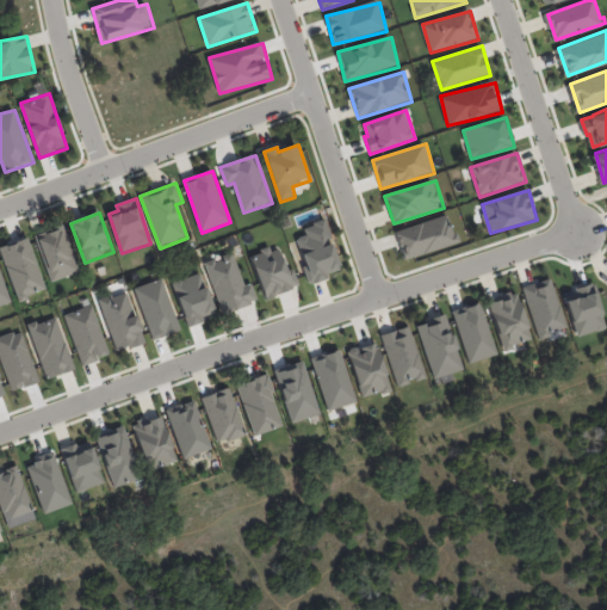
[(404,260),(458,245),(450,216),(396,232),(404,260)]
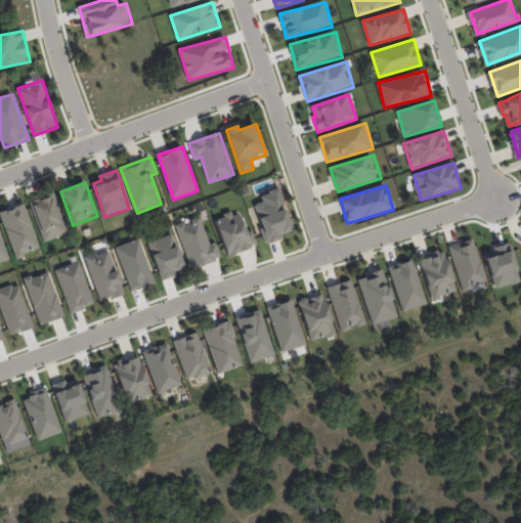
[(68,234),(55,194),(32,202),(45,242),(68,234)]
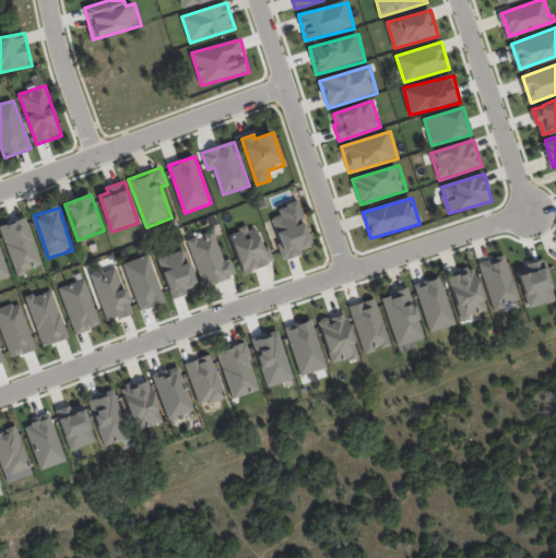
[(312,247),(299,210),(271,220),(285,261),(303,254),(300,251),(312,247)]
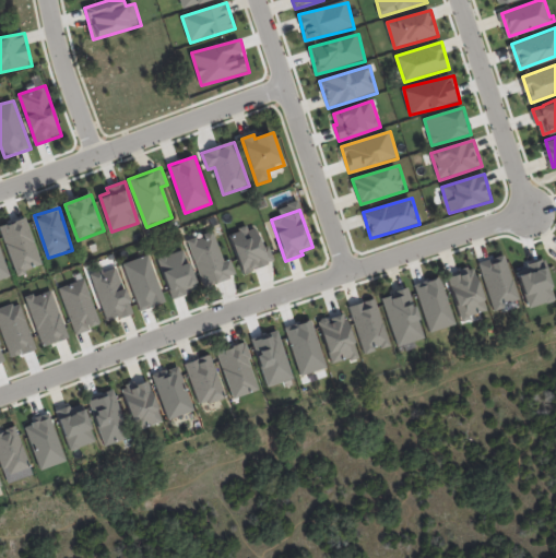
[(0,227),(19,275),(44,265),(26,217),(0,227)]
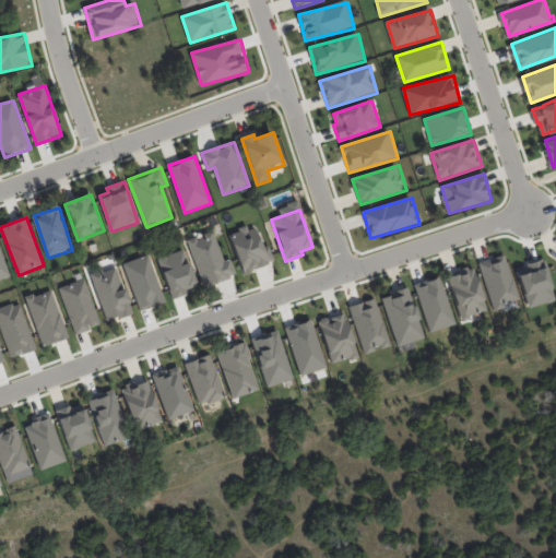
[(256,226),(231,235),(244,274),(275,263),(270,246),(264,248),(256,226)]
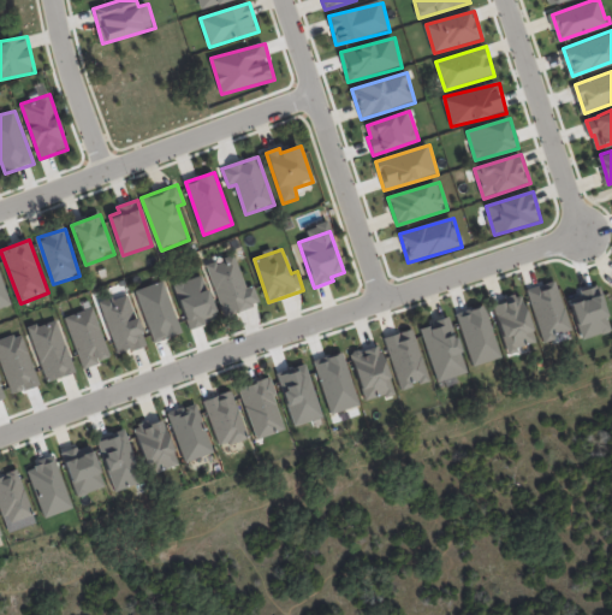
[(208,265),(226,317),(261,305),(255,285),(248,288),(236,254),(208,265)]
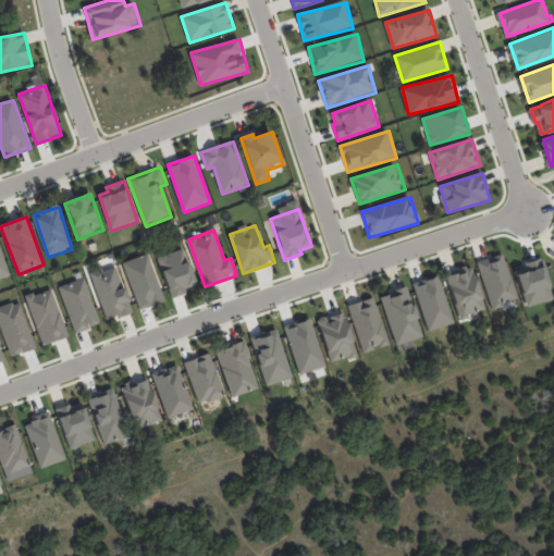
[(0,280),(11,276),(0,242),(0,280)]
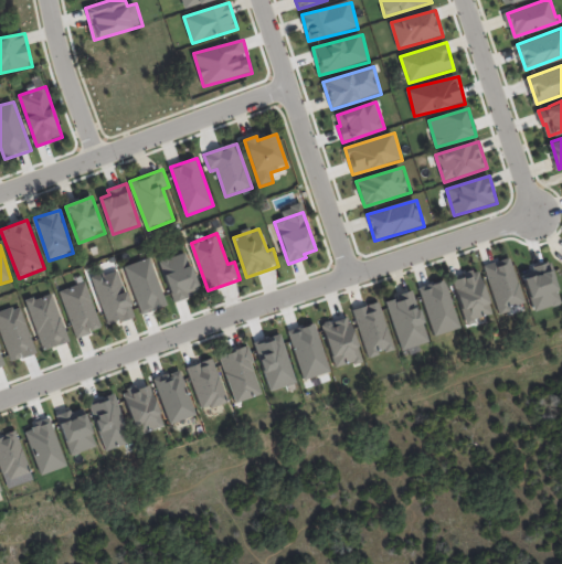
[(200,289),(187,252),(160,262),(175,304),(191,297),(190,294),(200,289)]
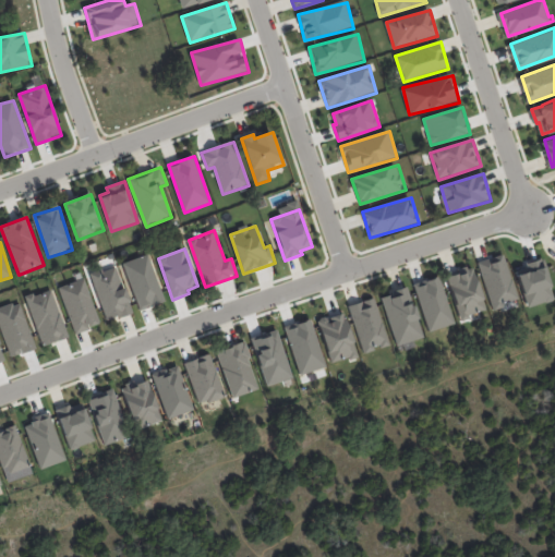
[(479,263),(495,310),(521,301),(505,254),(479,263)]
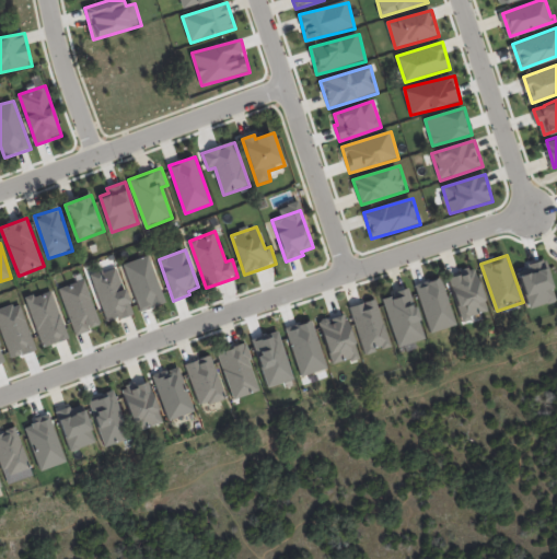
[(139,312),(165,305),(153,256),(127,264),(139,312)]
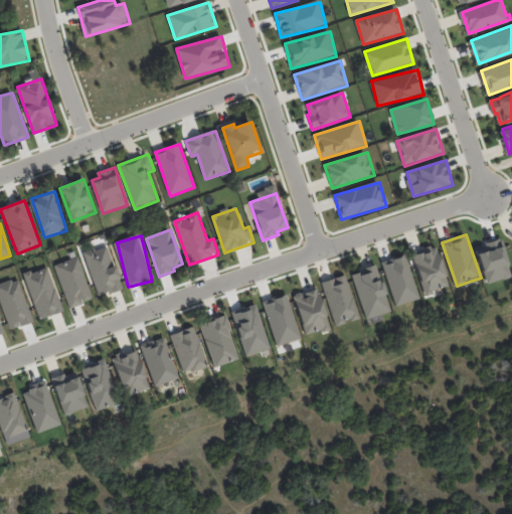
[(511,270),(502,239),(484,244),(486,248),(478,250),(488,285),(511,278),(511,270)]
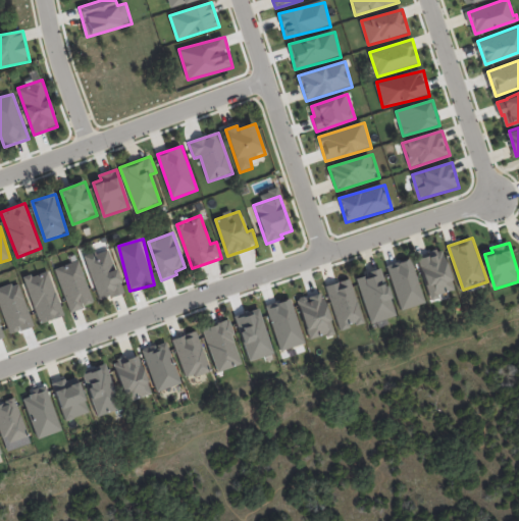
[(101,301),(125,294),(111,249),(87,257),(101,301)]
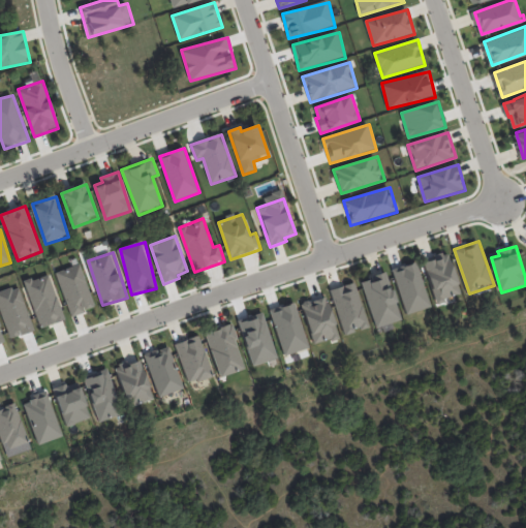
[(437,303),(462,296),(450,252),(432,257),(433,260),(425,262),(437,303)]
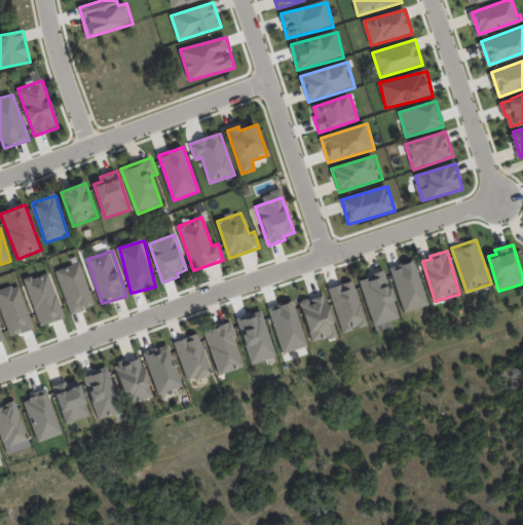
[(428,306),(417,261),(391,267),(404,313),(428,306)]
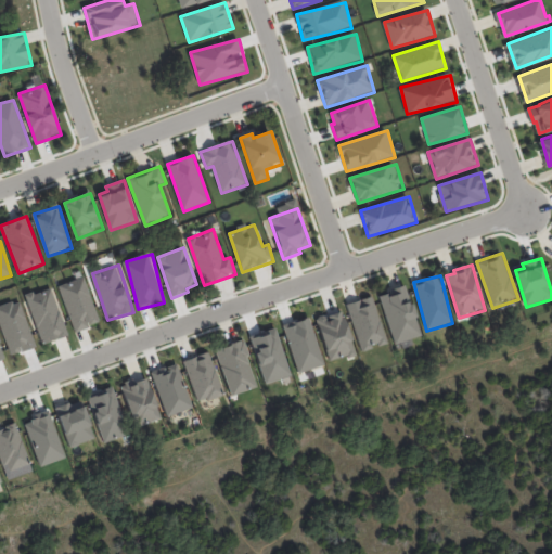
[(60,286),(76,332),(102,323),(86,278),(60,286)]
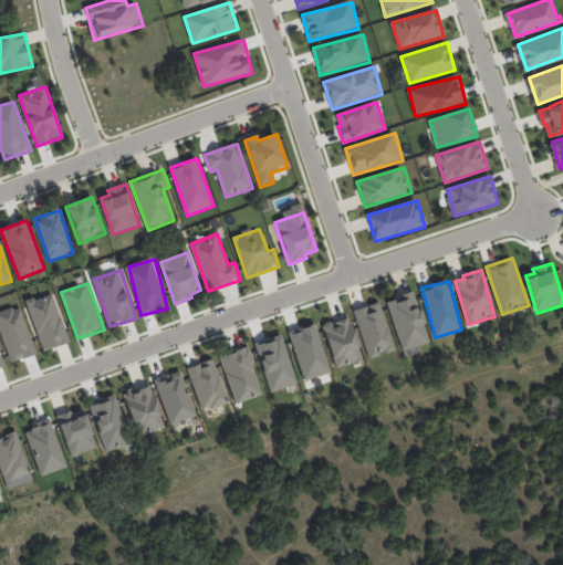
[(387,301),(403,352),(430,344),(415,292),(387,301)]
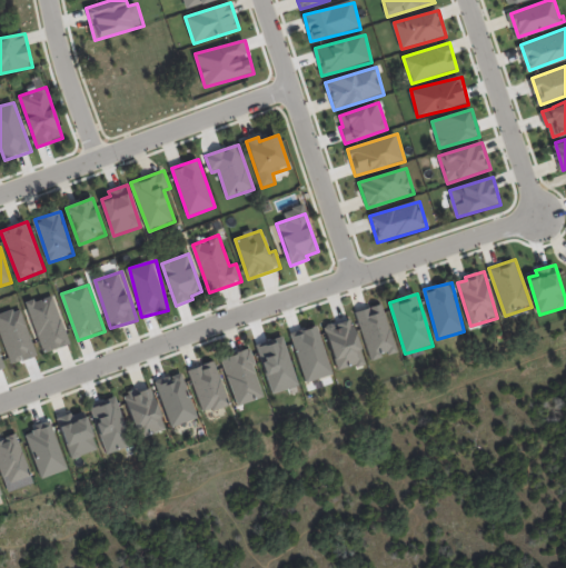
[(71,345),(53,295),(28,304),(45,354),(71,345)]
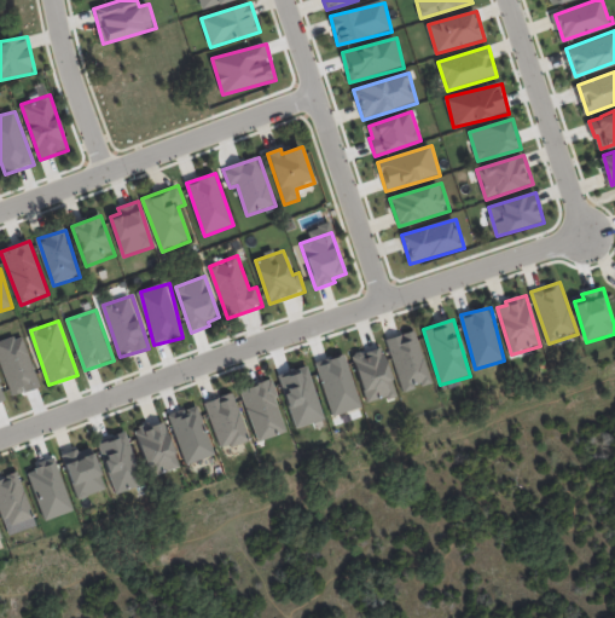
[(433,383),(416,331),(387,340),(404,393),(433,383)]
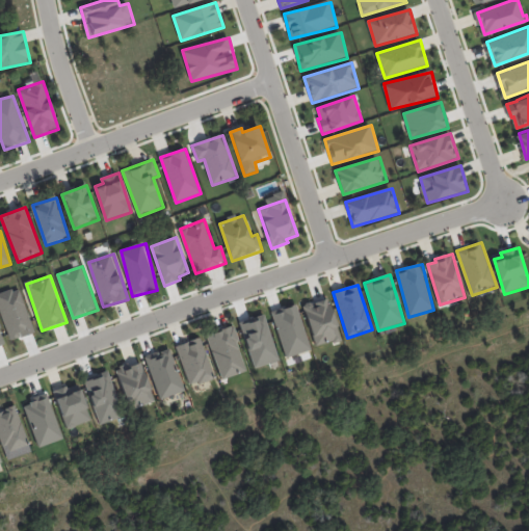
[(0,306),(9,341),(34,334),(22,288),(0,293),(0,306)]
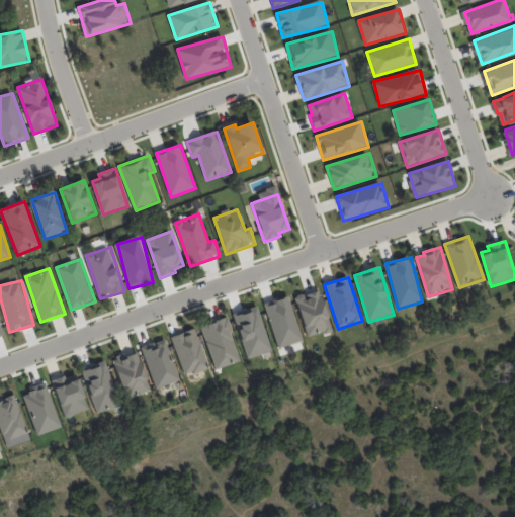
[(308,338),(332,331),(321,290),(295,297),(308,338)]
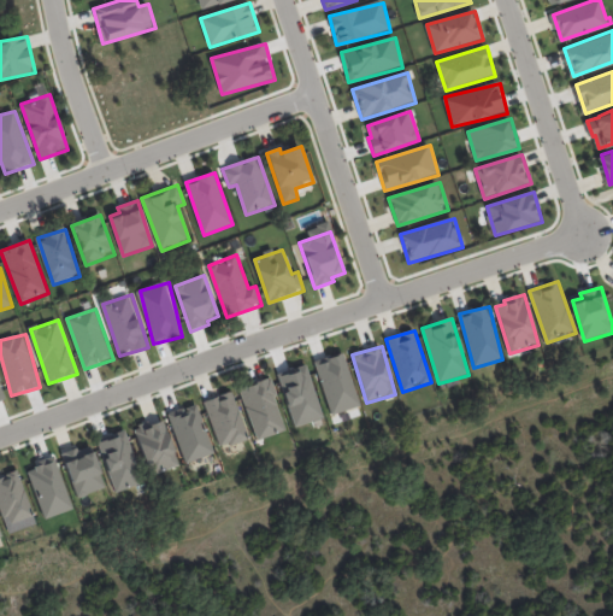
[(331,416),(361,408),(345,353),(316,362),(331,416)]
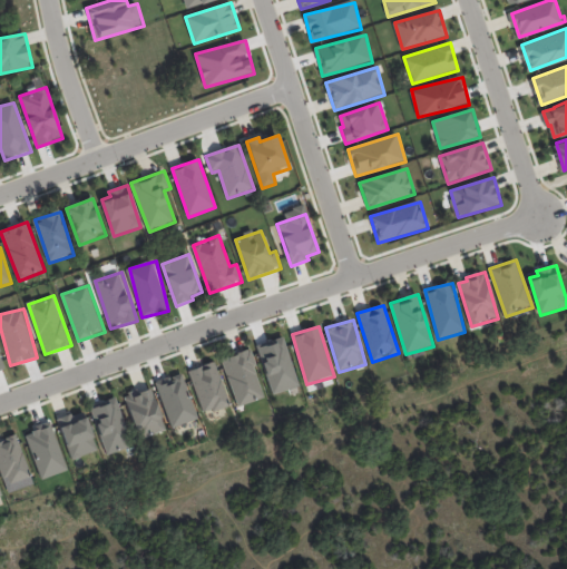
[(272,395),(299,388),(285,337),(258,344),(272,395)]
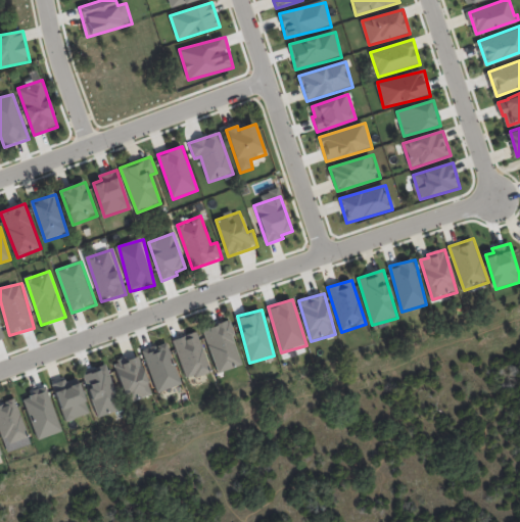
[(203,329),(218,374),(244,366),(229,321),(203,329)]
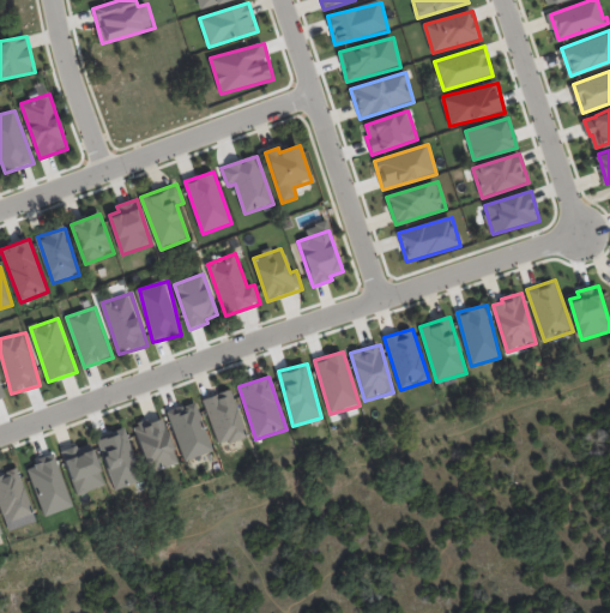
[(204,401),(221,446),(249,437),(231,390),(204,401)]
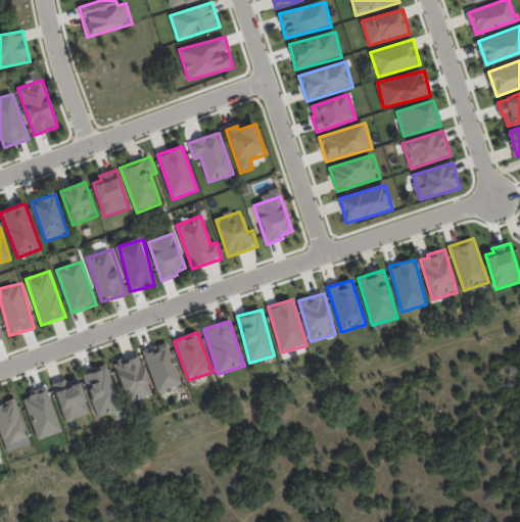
[(144,350),(157,393),(182,385),(168,342),(144,350)]
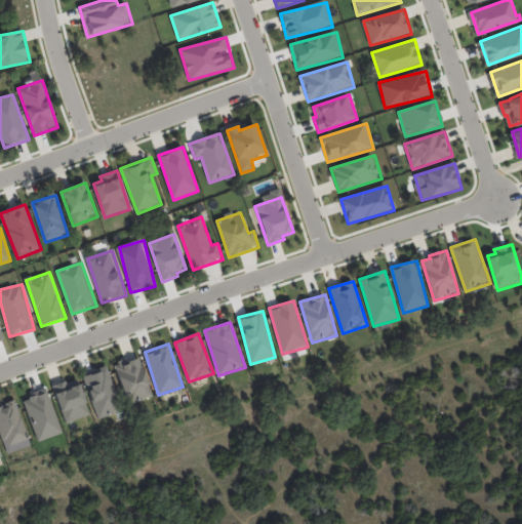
[(154,396),(139,357),(115,365),(129,405),(154,396)]
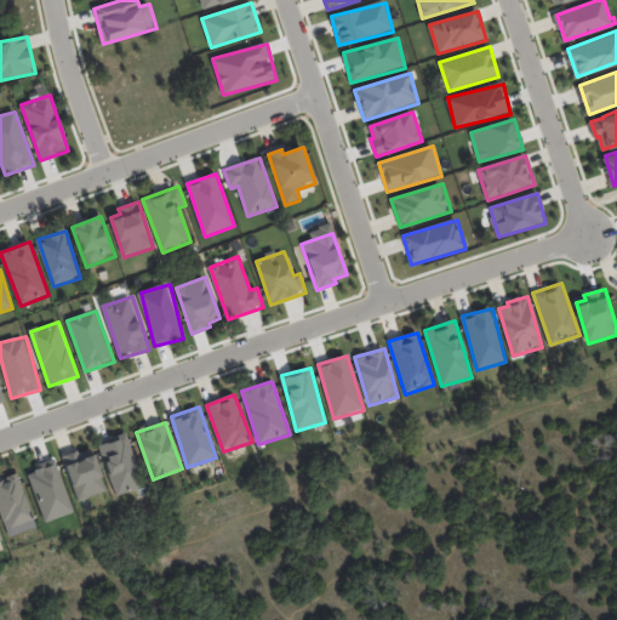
[(101,442),(114,496),(143,489),(130,436),(101,442)]
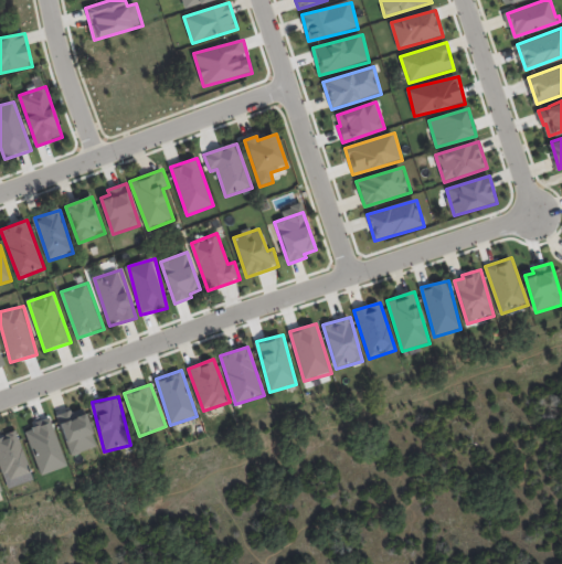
[(97,448),(84,407),(57,416),(71,456),(97,448)]
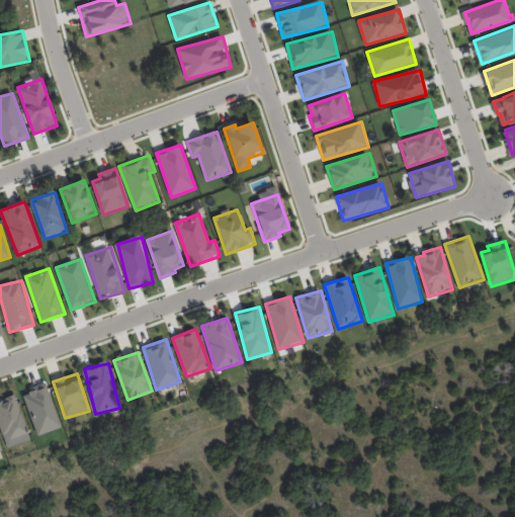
[(24,392),(36,436),(61,429),(49,385),(24,392)]
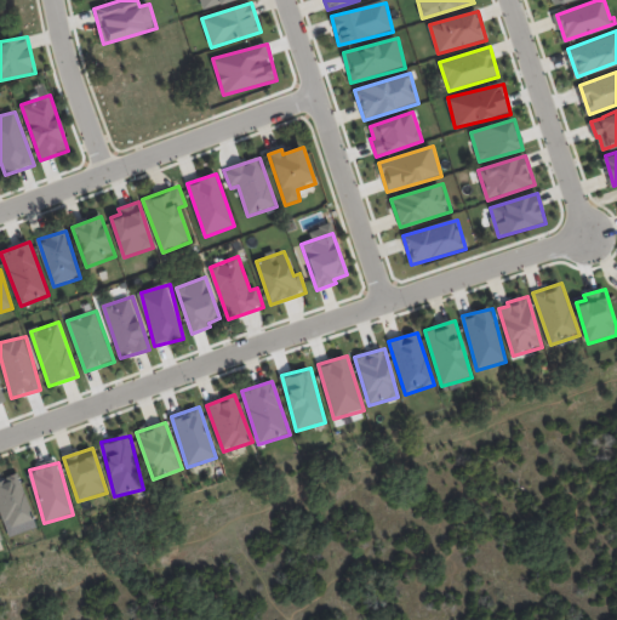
[(35,521),(21,475),(0,481),(0,506),(7,529),(35,521)]
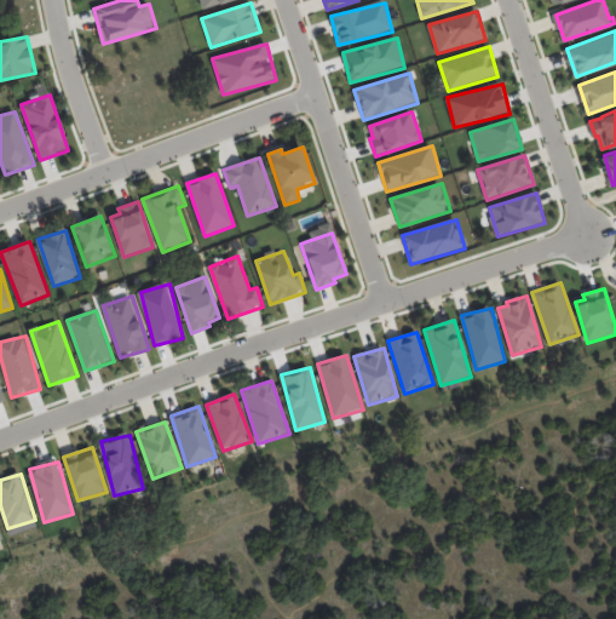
All buildings are outlined.
